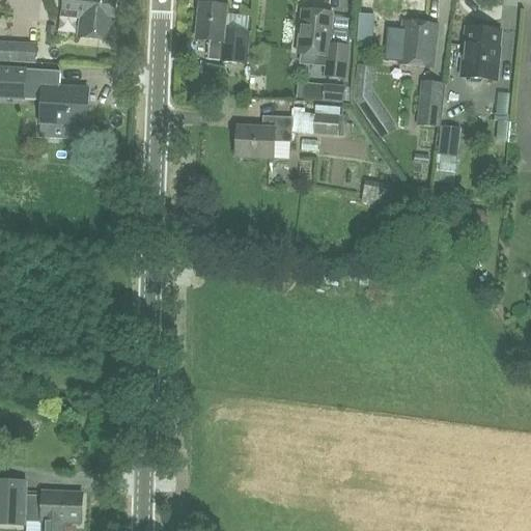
[(80,17),(78,37),(109,42),(112,17),(115,17),(116,0),(62,0),(61,15),(80,17)]
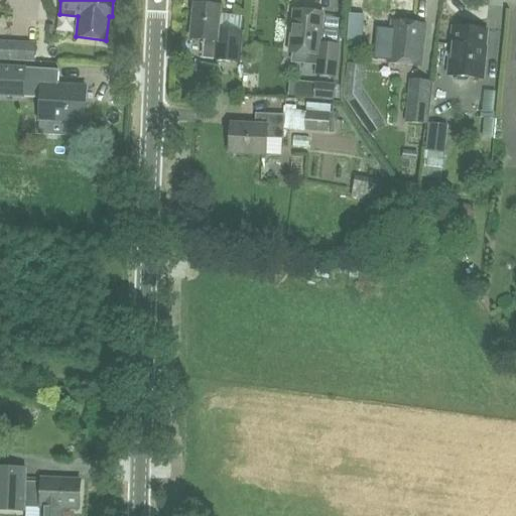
[(372,30),(372,4),(353,4),(353,30),(372,30)]
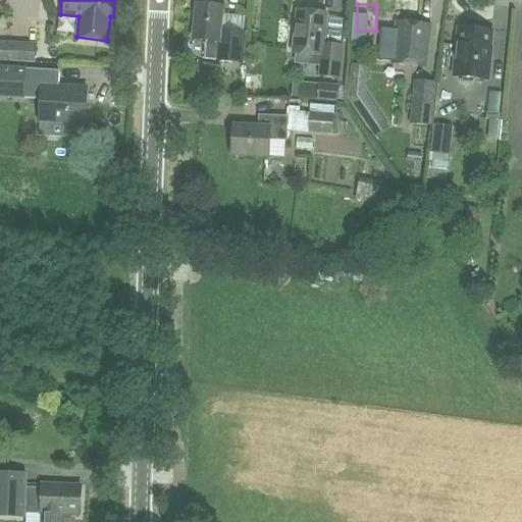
[(221,7),(196,6),(193,40),(205,40),(204,59),(215,60),(215,62),(242,63),(244,32),(219,31),(221,7)]
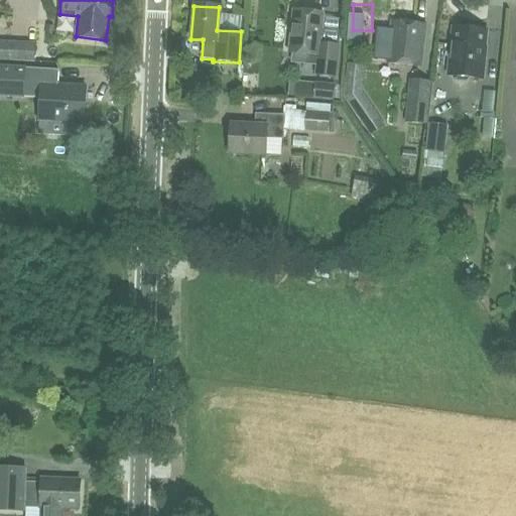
[(324,14),(293,10),(289,52),(291,52),(290,62),(315,66),(314,76),(337,78),(339,44),(320,41),(324,14)]
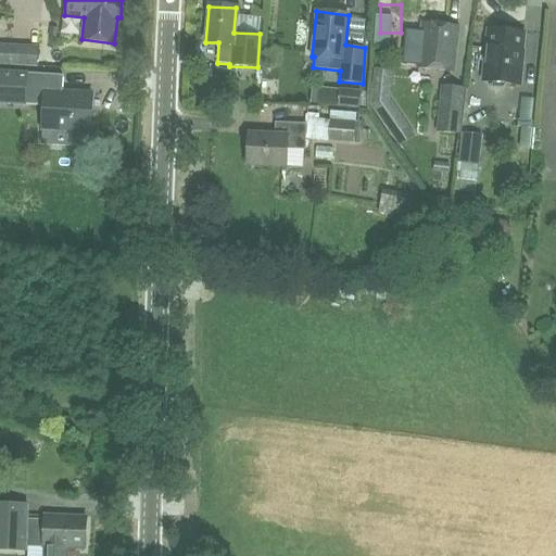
[(48,37),(55,38),(58,23),(51,22),(48,37)]
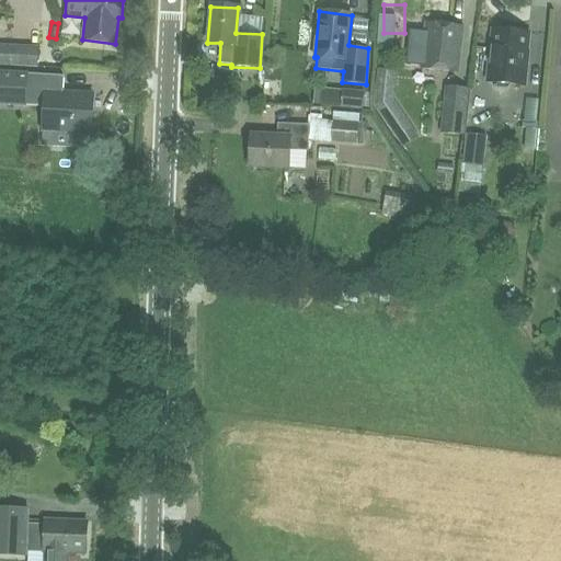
[(459,72),(464,26),(425,23),(424,32),(408,31),(405,65),(422,66),(421,69),(459,72)]
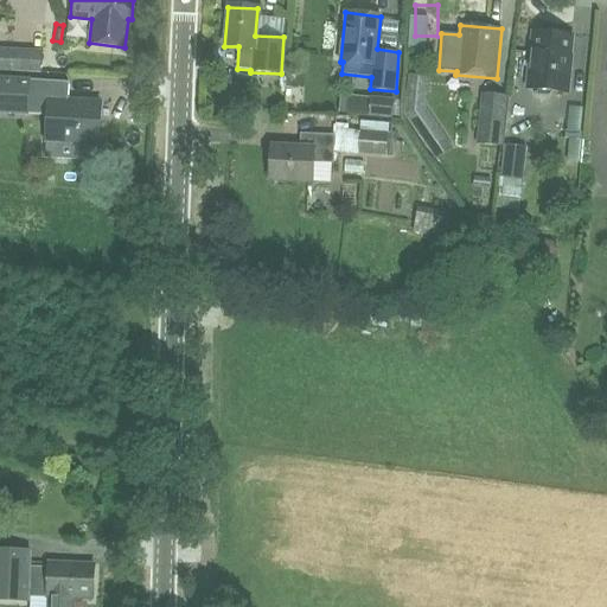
[(568,93),(570,66),(569,66),(572,36),(534,32),(528,88),(531,89),(534,94),(549,96),(553,91),(568,93)]
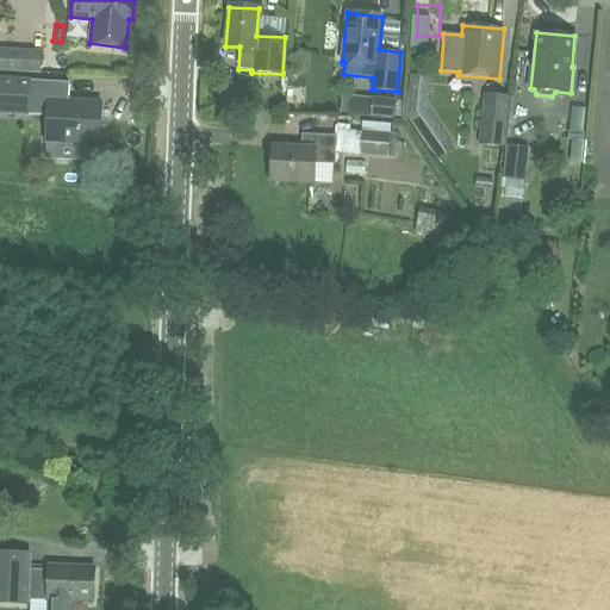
[(41,51),(0,49),(0,69),(39,73),(41,51)]
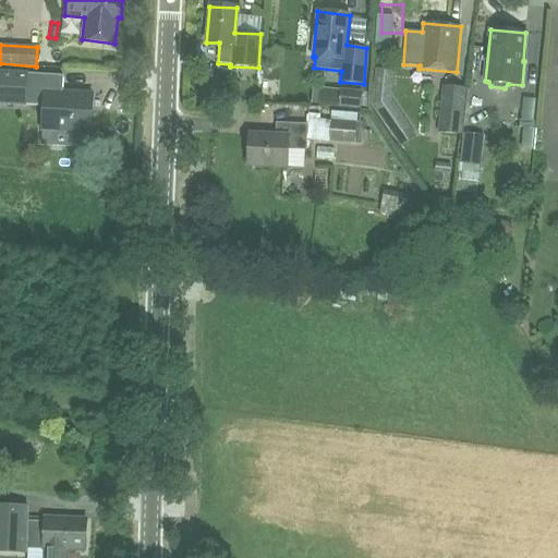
[(371,105),(374,108),(390,97),(393,70),(374,68),(371,105)]
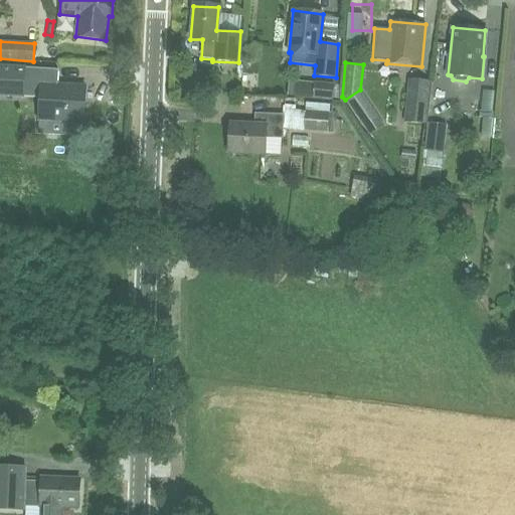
[(0,96),(40,99),(39,120),(83,123),(87,87),(57,84),(57,70),(0,65),(0,96)]
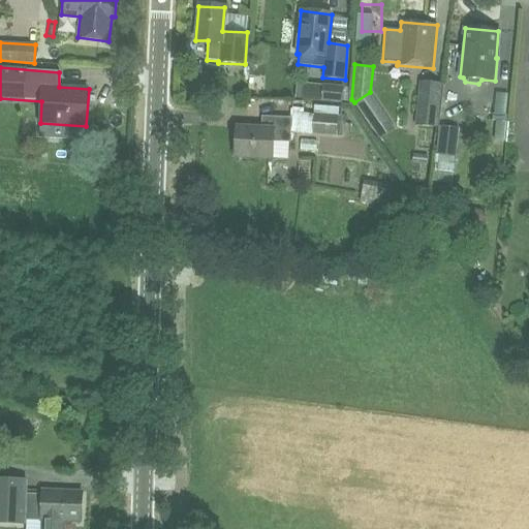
[(418,81),(414,125),(437,127),(442,84),(418,81)]
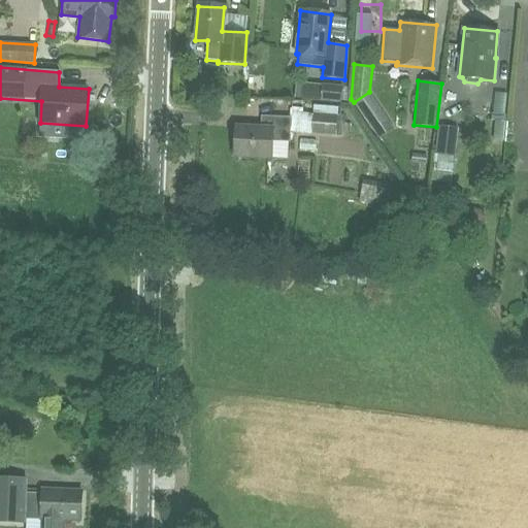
[(342,87),(301,83),(299,98),(320,100),(320,101),(340,103),(342,87)]
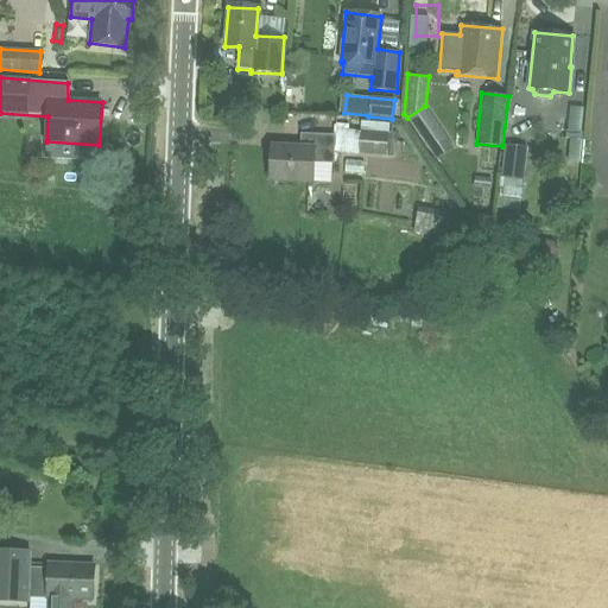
[(453,147),(425,106),(407,118),(436,159),(453,147)]
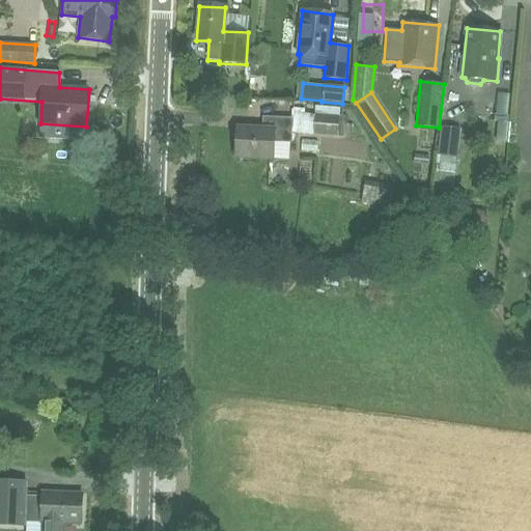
[(509,93),(497,92),(496,113),(494,113),(493,120),(497,120),(495,141),(507,142),(509,115),(507,115),(509,93)]
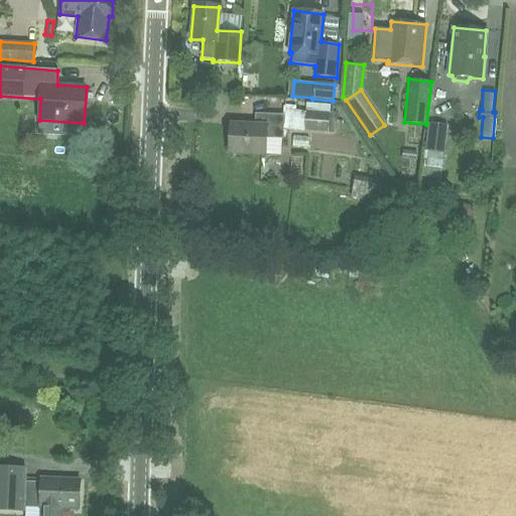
[(254,125),(231,125),(231,153),(264,153),(265,137),(282,138),(283,113),(255,113),(254,125)]
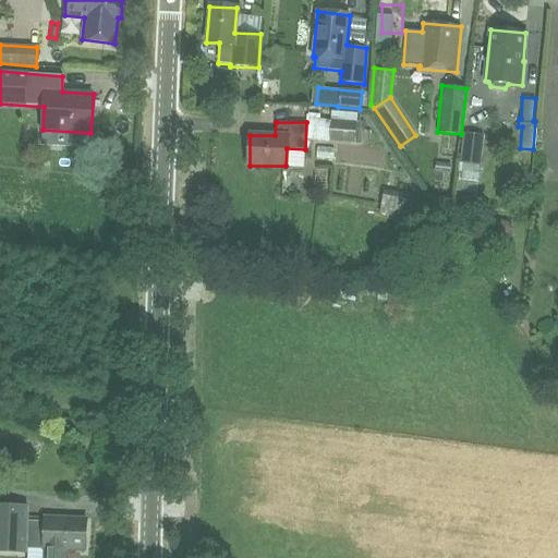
[(329,122),(329,142),(353,143),(354,123),(329,122)]
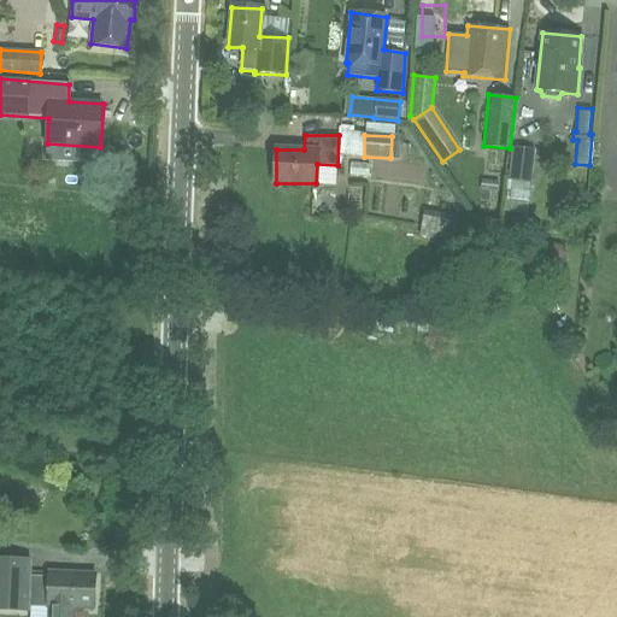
[(22,160),(23,141),(9,140),(7,159),(22,160)]
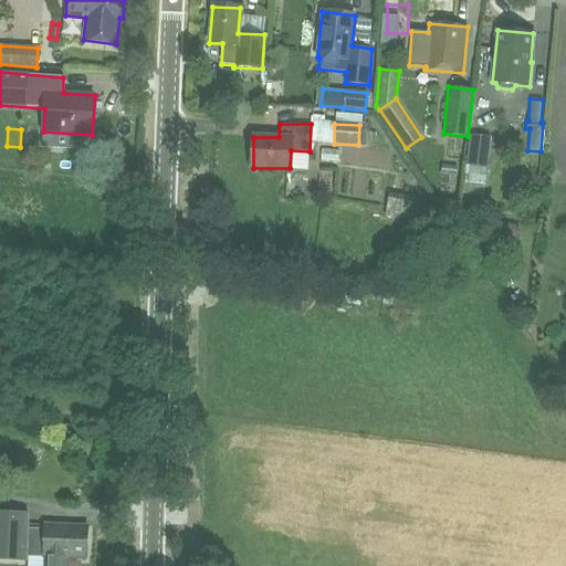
[(488,168),(491,137),(470,135),(467,165),(488,168)]
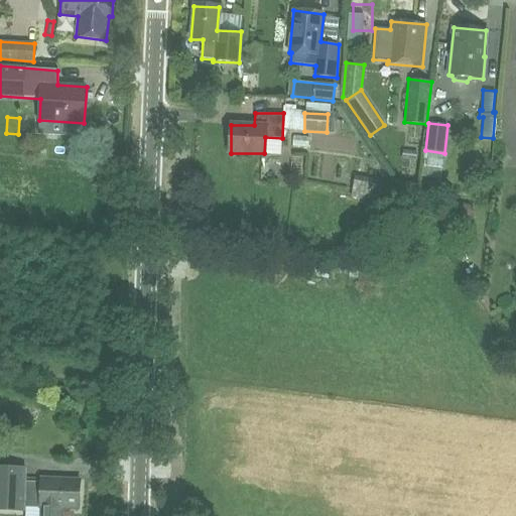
[(384,181),(355,175),(351,198),(380,203),(384,181)]
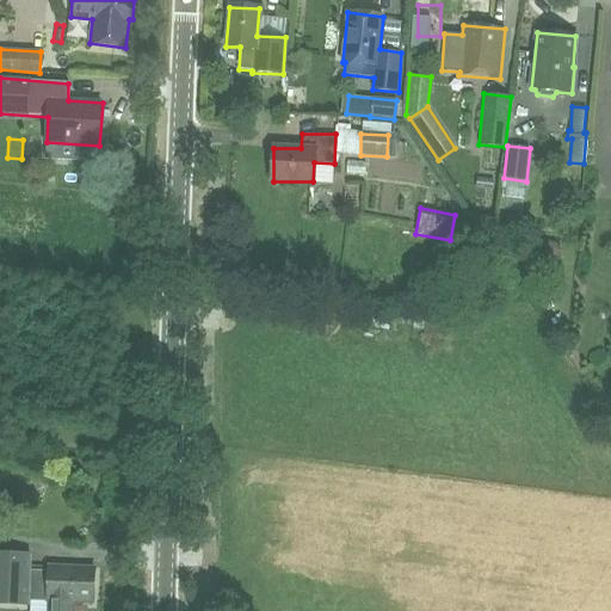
[(29,555),(0,553),(0,604),(26,605),(26,599),(48,602),(47,610),(72,610),(73,603),(92,603),(93,567),(49,567),(49,571),(29,569),(29,555)]
